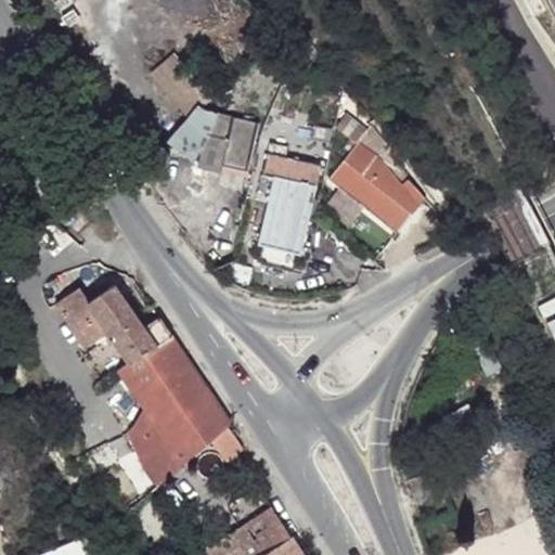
[(191,59),(166,76),(199,126),(223,110),(191,59)]
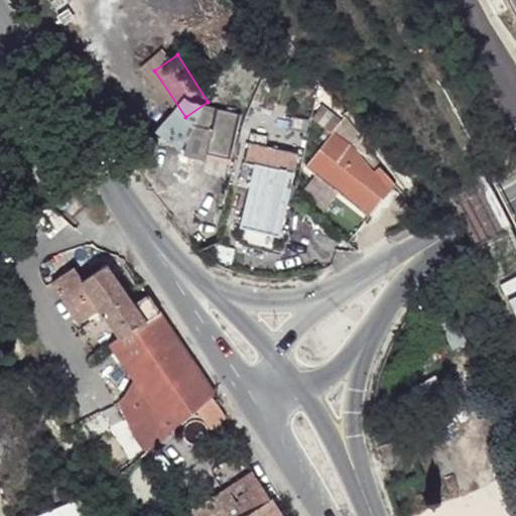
[(196,117),(194,123),(215,129),(220,110),(205,107),(196,117)]
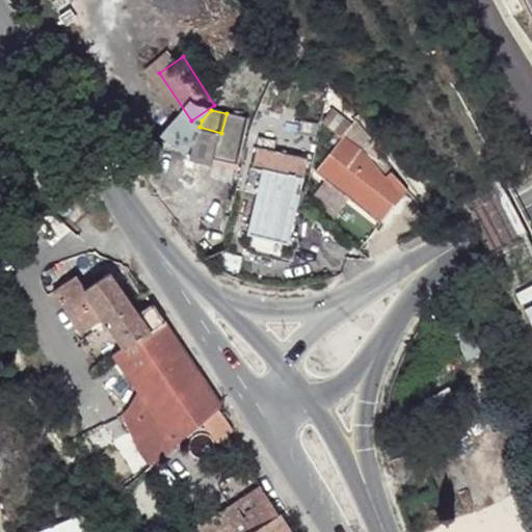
[(200,127),(190,161),(213,167),(216,160),(238,164),(249,120),(227,113),(221,133),(200,127)]
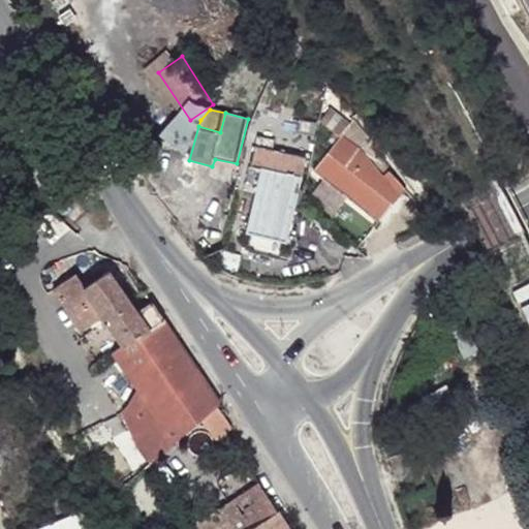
[(348,132),(318,170),(381,224),(403,198),(348,132)]
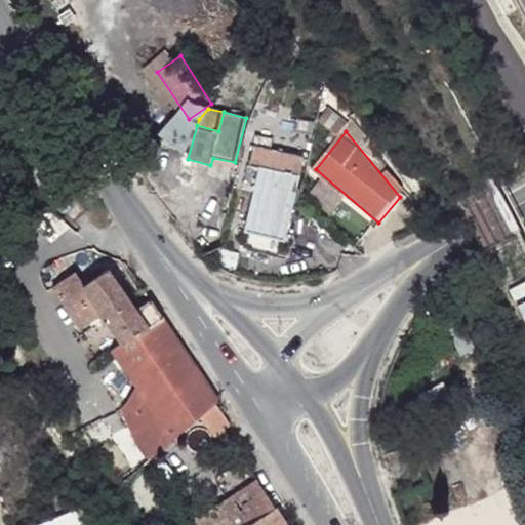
[(263,170),(259,183),(268,186),(267,194),(289,199),(291,191),(299,194),(309,158),(275,150),(276,140),(258,135),(251,167),(263,170)]
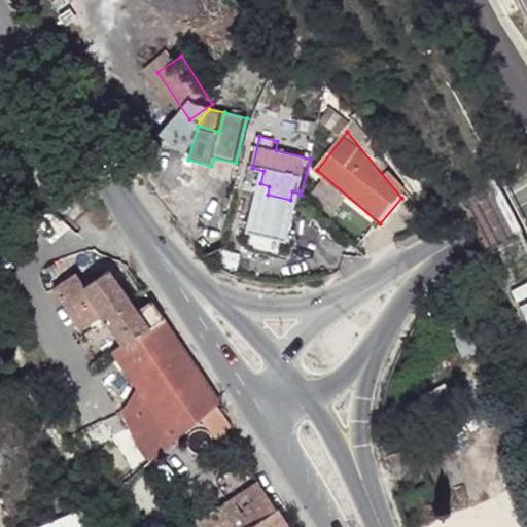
[(214,159),(211,166),(234,171),(236,163),(214,159)]
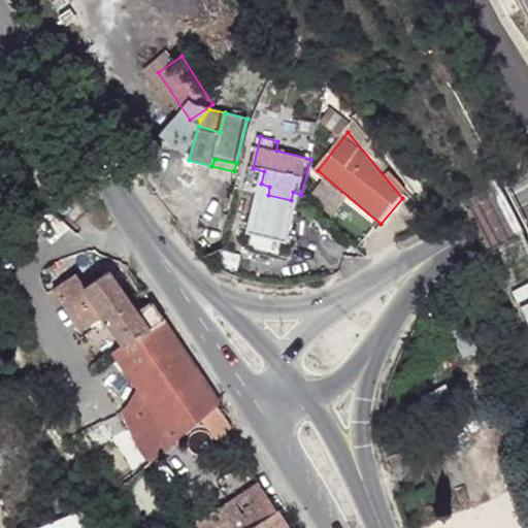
[(261,184),(249,233),(288,243),(301,195),(293,192),(291,200),(268,195),(269,187),(261,184)]
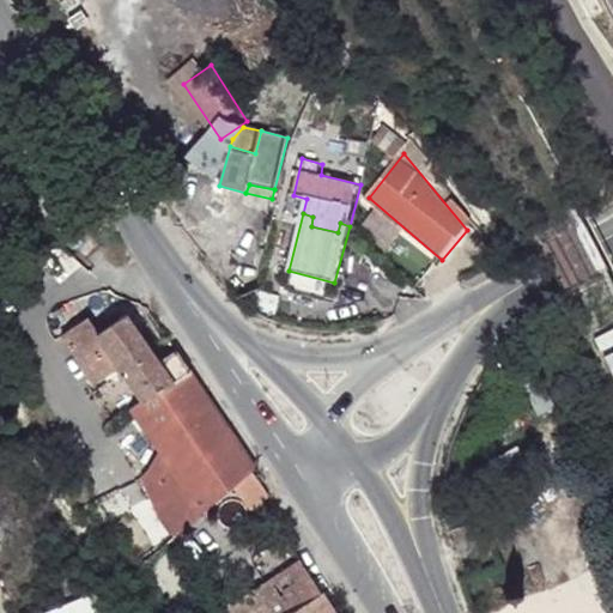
[(87,315),(62,332),(93,377),(119,360),(141,396),(132,404),(163,449),(139,474),(162,526),(228,481),(249,467),(253,465),(173,345),(157,356),(123,309),(96,327),(87,315)]
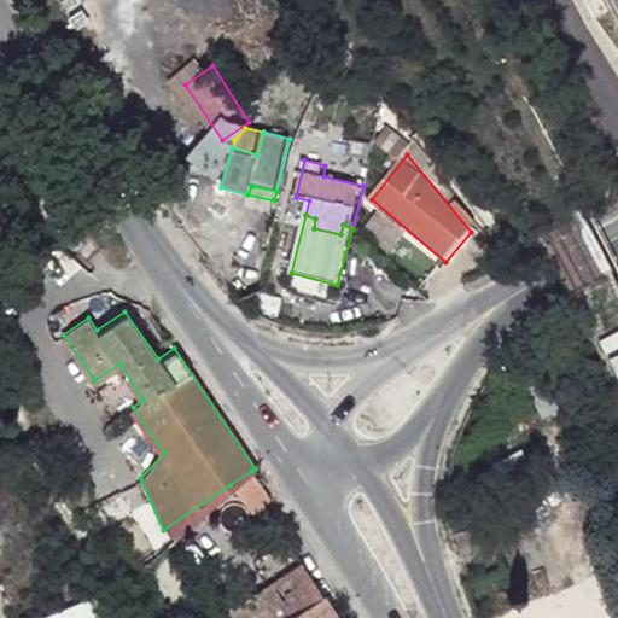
[(251,471),(229,485),(244,508),(264,495),(251,471)]
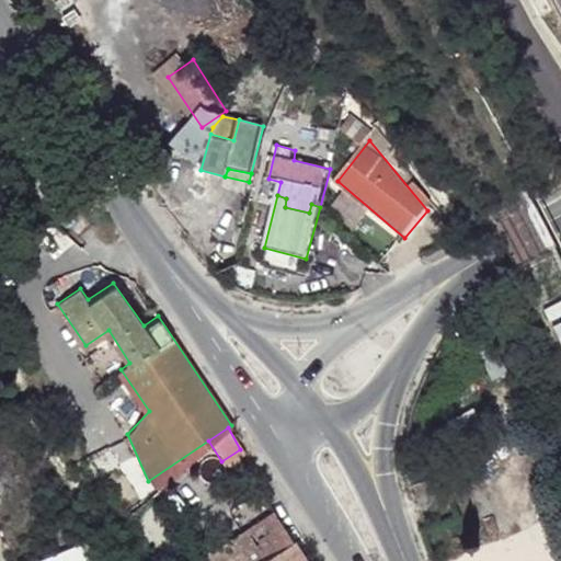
[(308,560),(274,507),(207,551),(212,560),(308,560)]
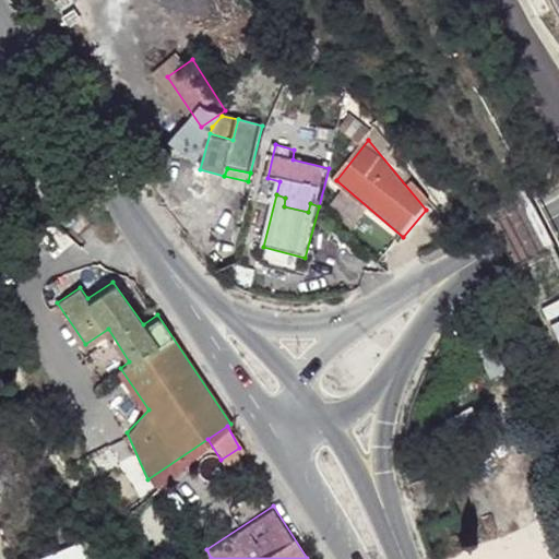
[(100,558),(92,537),(40,558),(100,558)]
